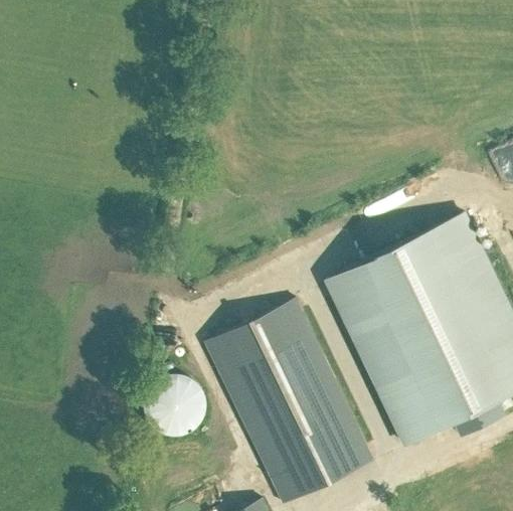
[(512,143),(496,151),(507,172),(512,169),(512,143)]
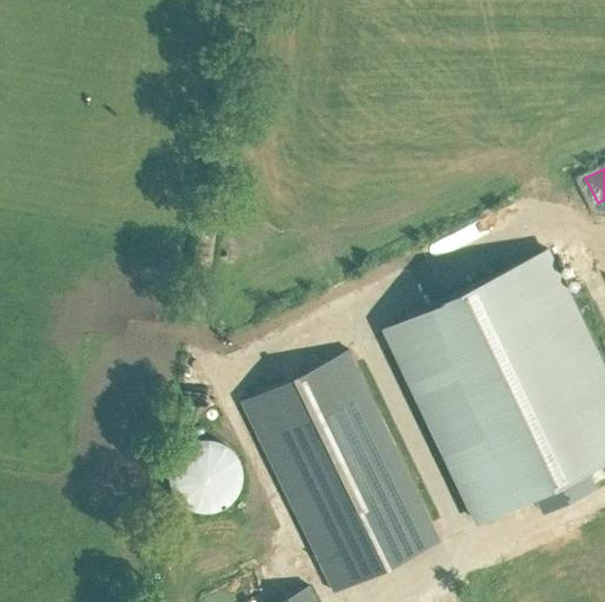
[(382,332),(476,526),(604,465),(604,362),(552,251),(382,332)]
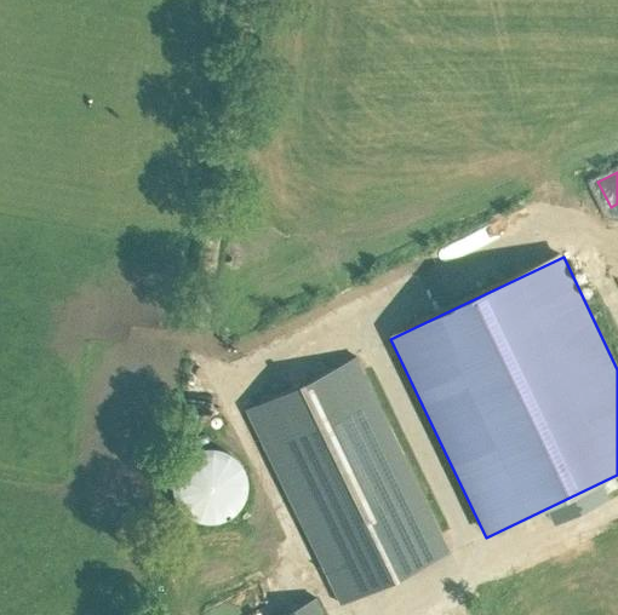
[(339,607),(450,553),(358,360),(247,413),(339,607)]
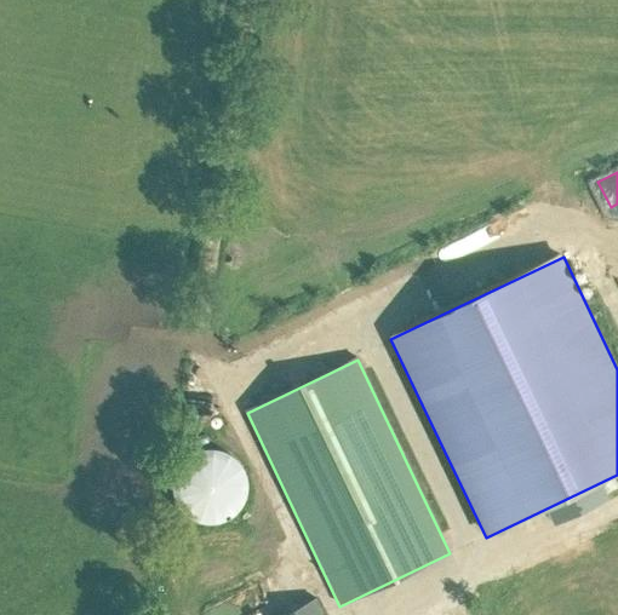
[(233,458),(222,453),(211,450),(199,453),(188,458),(179,466),(175,477),(172,489),(175,500),(179,511),(188,519),(199,524),(211,527),(222,524),(233,519),(241,511),(247,500),(249,489),(247,477),(241,466),(233,458)]
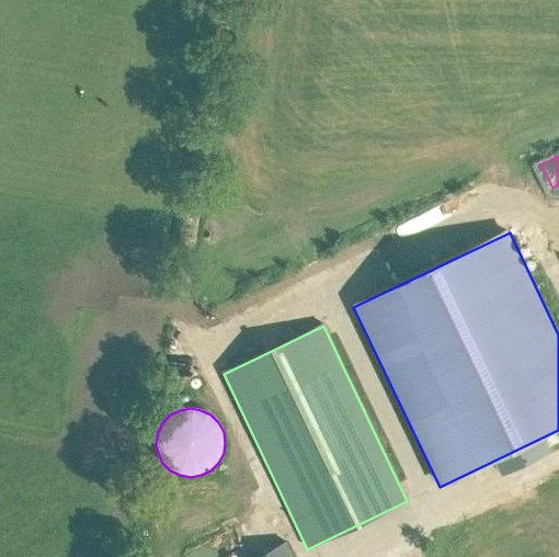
[(293,556),(288,546),(265,556),(293,556)]
